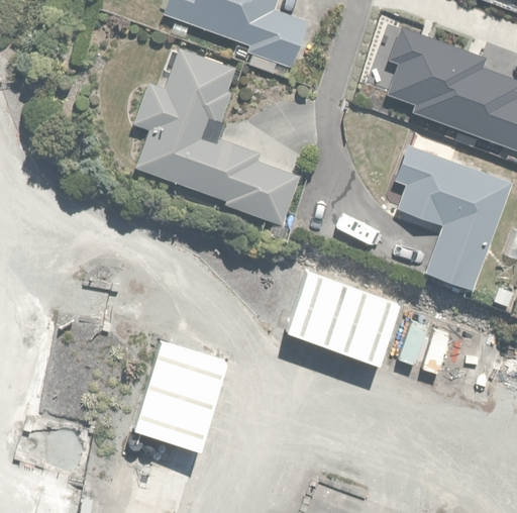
[(172,0),(167,15),(249,46),(247,52),(291,69),(309,20),(276,7),(278,0),(172,0)]
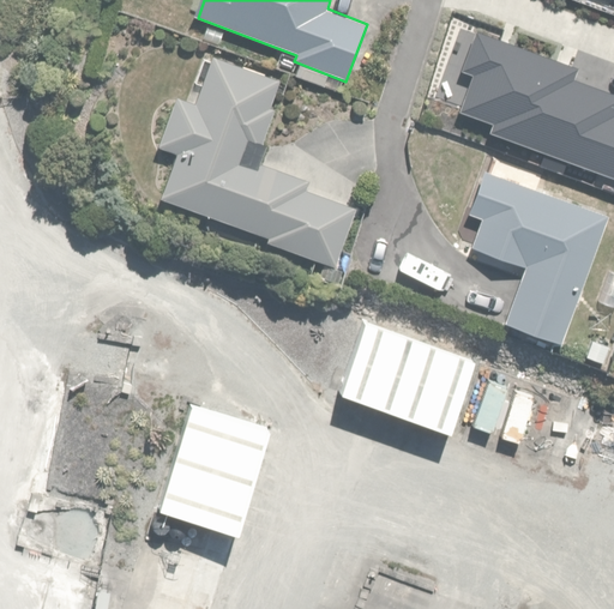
[(179,156),(163,198),(269,237),(265,248),(335,275),(360,209),(240,163),(248,140),(263,145),(275,113),(269,110),(280,83),(211,58),(194,103),(179,98),(161,149),(179,156)]
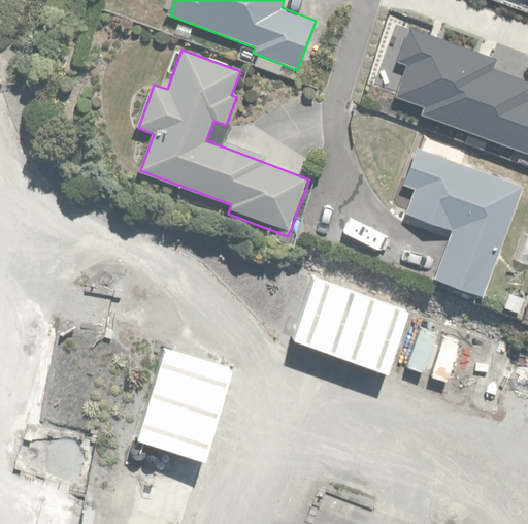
[(479,297),(523,188),(526,179),(422,138),(402,187),(411,190),(402,215),(453,235),(434,279),(479,297)]
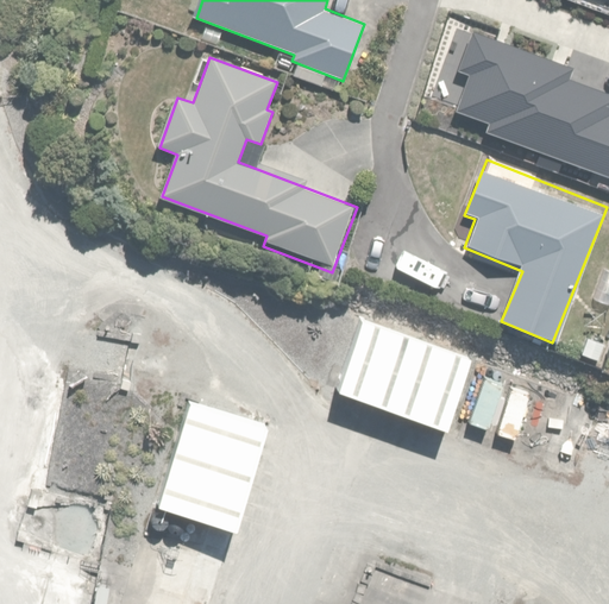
[(608,271),(604,270),(592,306),(608,310),(608,271)]
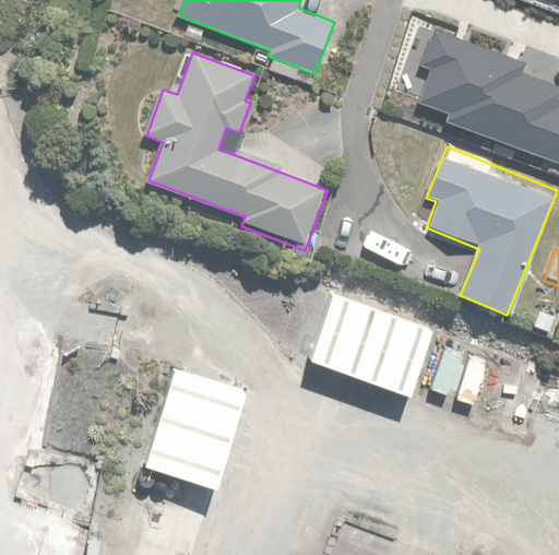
[(435,329),(332,295),(310,362),(413,396),(435,329)]
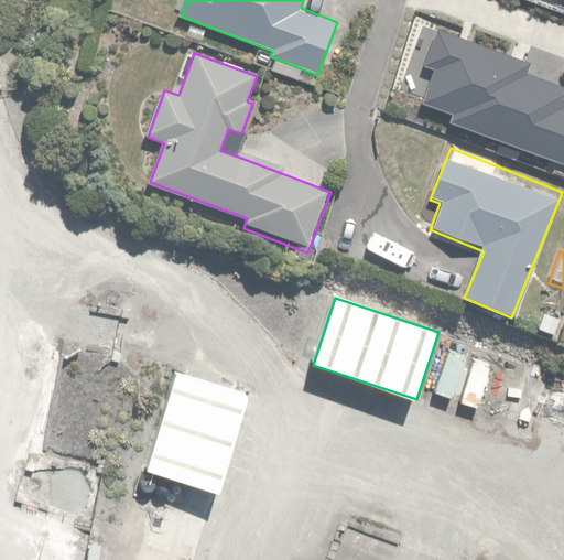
[(491,368),(474,362),(461,404),(478,409),(491,368)]
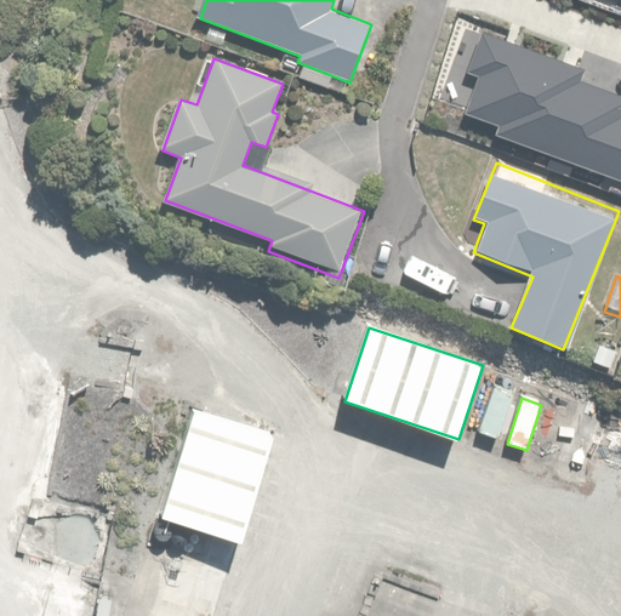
[(274,437),(193,410),(157,518),(237,546),(274,437)]
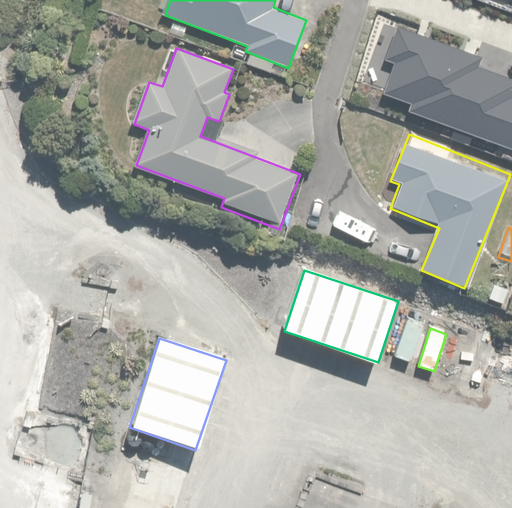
[(97,507),(99,495),(79,492),(77,507),(97,507)]
